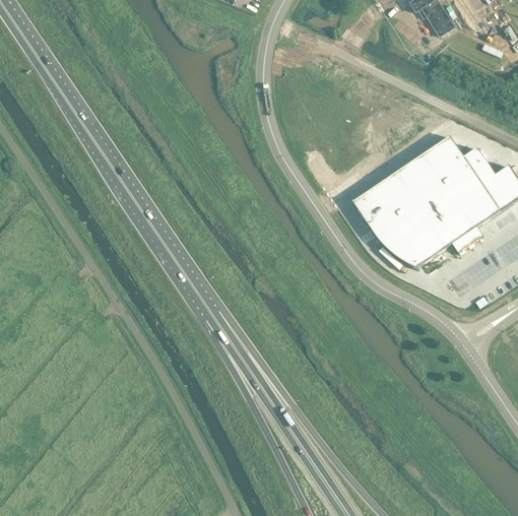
[(419,6),(438,34),(452,24),(437,0),(409,0),(408,1),(413,10),(419,6)]
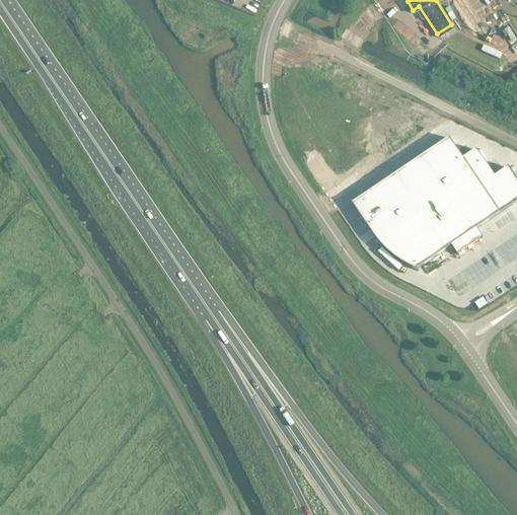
[(492,213),(498,209),(461,155),(447,134),(437,141),(389,173),(351,200),(351,199),(350,199),(351,201),(353,204),(352,204),(372,234),(373,233),(379,240),(416,267),(417,266),(416,265),(420,262),(449,242),(455,251),(481,234),(474,225),(492,213)]
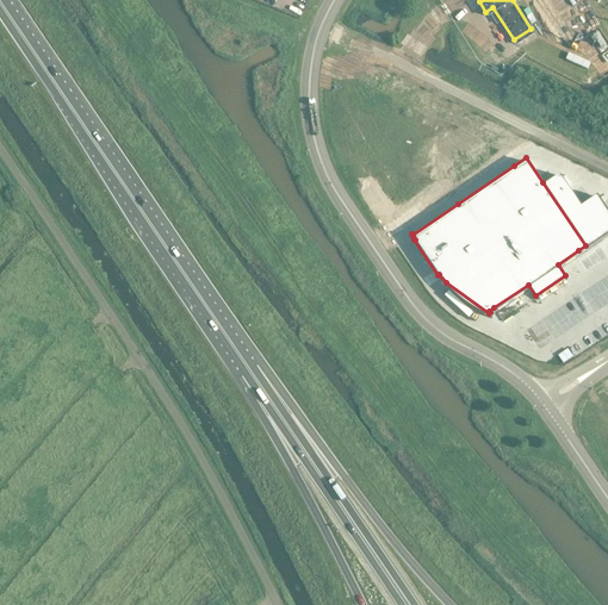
[(543,182),(585,245),(607,230),(607,211),(595,192),(579,203),(558,172),(543,182)]
